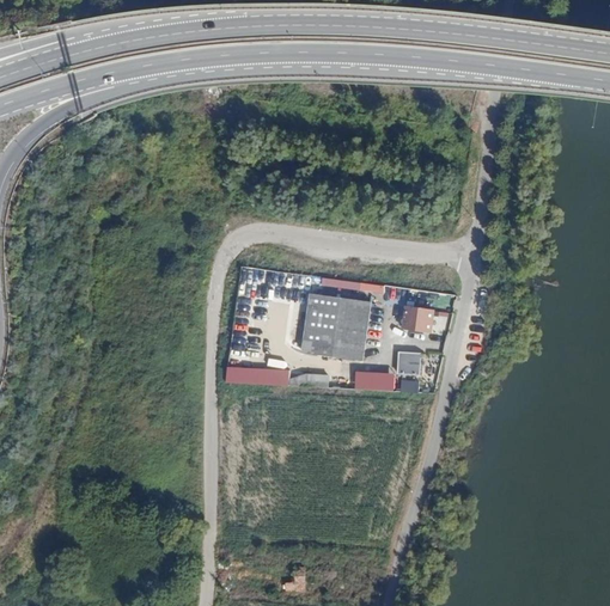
[(386,281),(385,297),(403,298),(404,282),(386,281)]
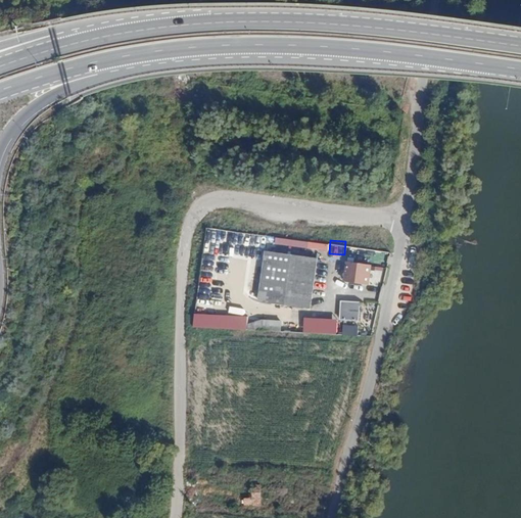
[(315,257),(264,249),(256,298),(308,307),(315,257)]
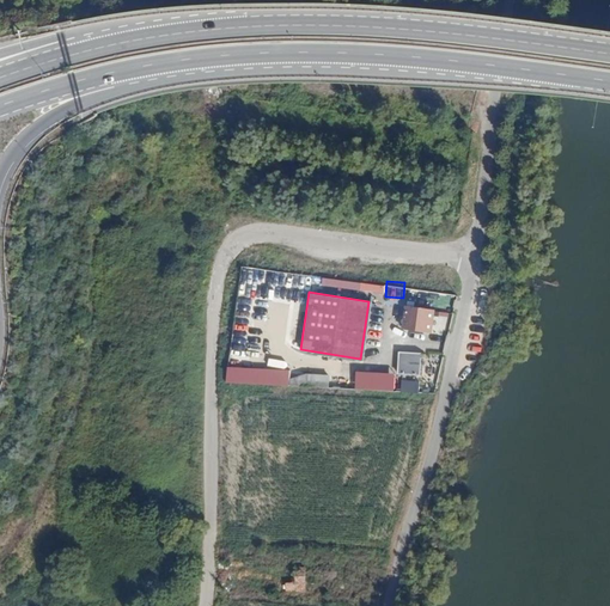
[(431,328),(433,310),(407,305),(404,324),(431,328)]
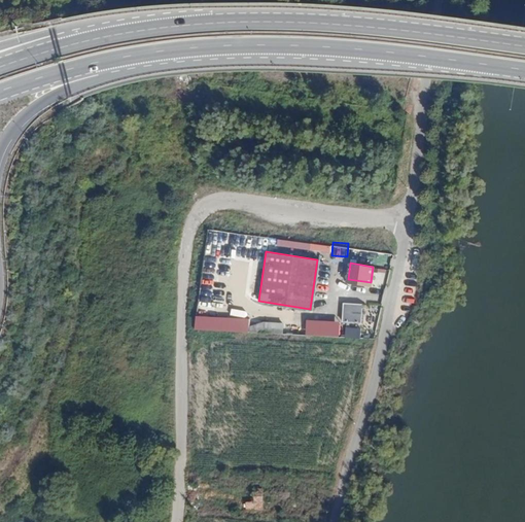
[(360,322),(362,307),(345,303),(344,320),(360,322)]
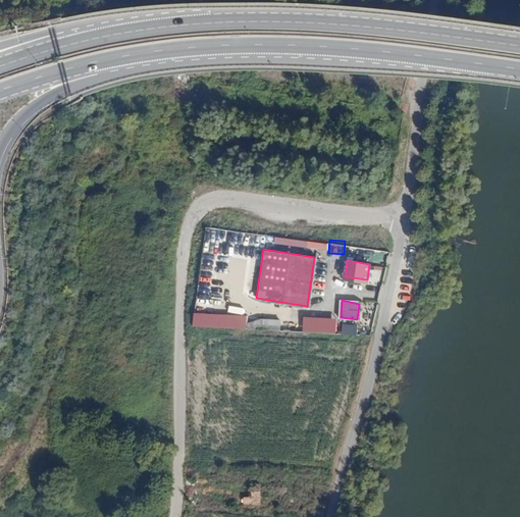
[(278,315),(246,314),(246,323),(278,324),(278,315)]
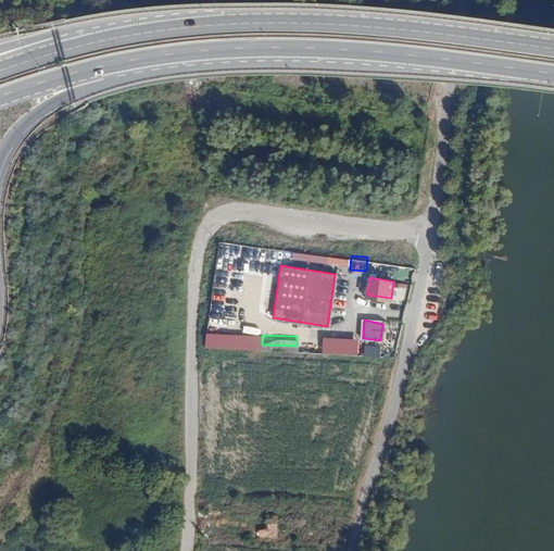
[(348,348),(349,336),(326,335),(326,347),(348,348)]
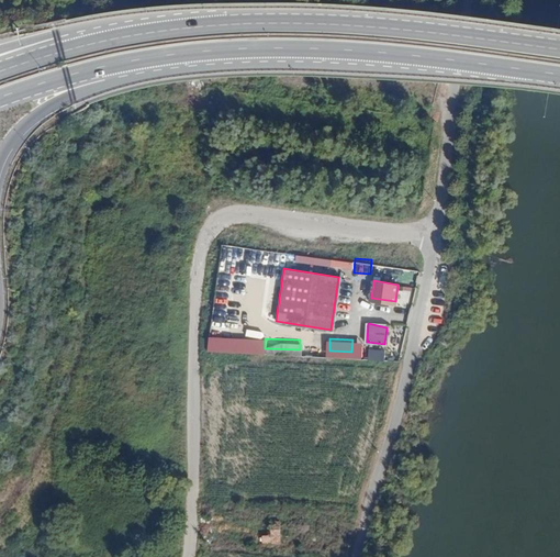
[(280,519),(270,517),(269,528),(264,528),(262,536),(279,536),(280,519)]
